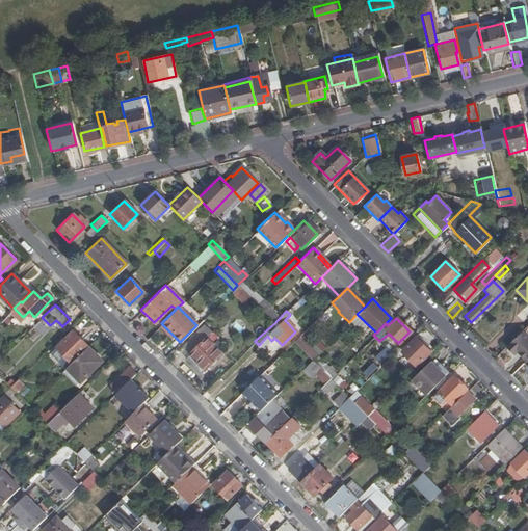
[(174,336),(161,323),(159,325),(172,338),(174,336)]
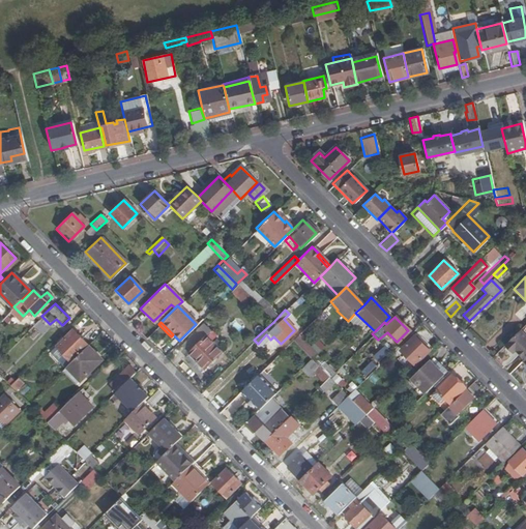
[(525,354),(525,336),(519,329),(503,345),(509,352),(514,350),(522,359),(525,354)]
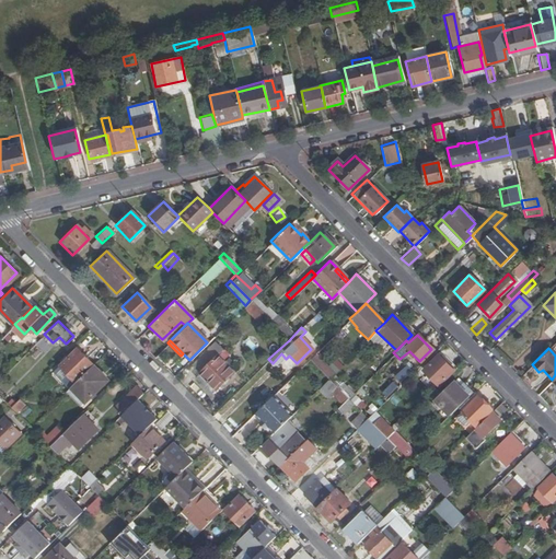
[(82,373),(83,374),(92,365),(76,349),(58,367),(73,381),(82,373)]
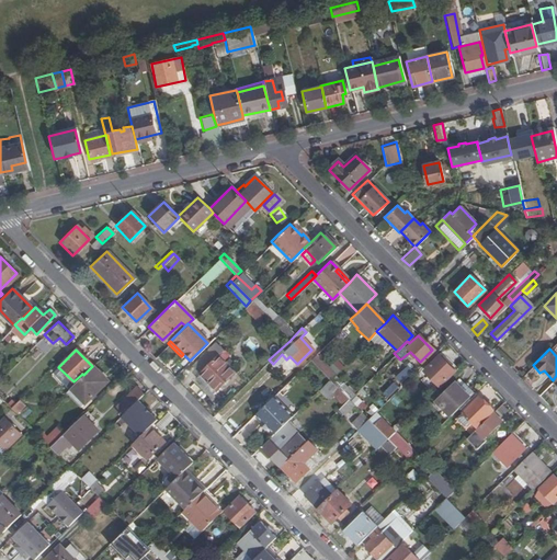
[(232,372),(211,350),(192,368),(214,390),(232,372)]
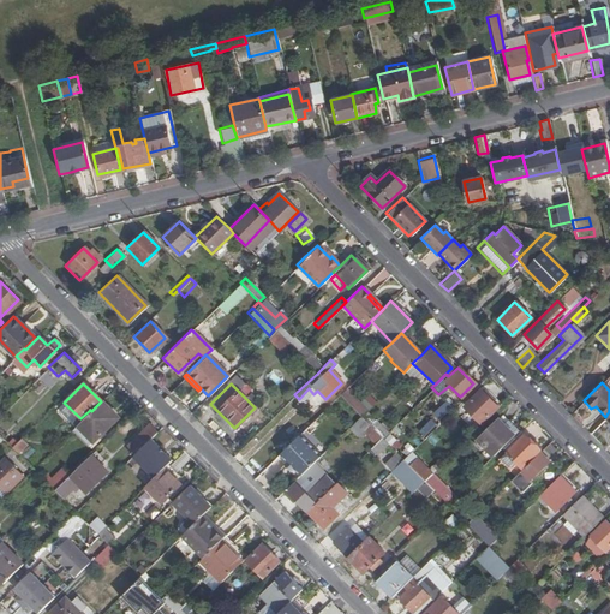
[(375,401),(368,391),(359,397),(351,385),(341,392),(357,415),(375,401)]
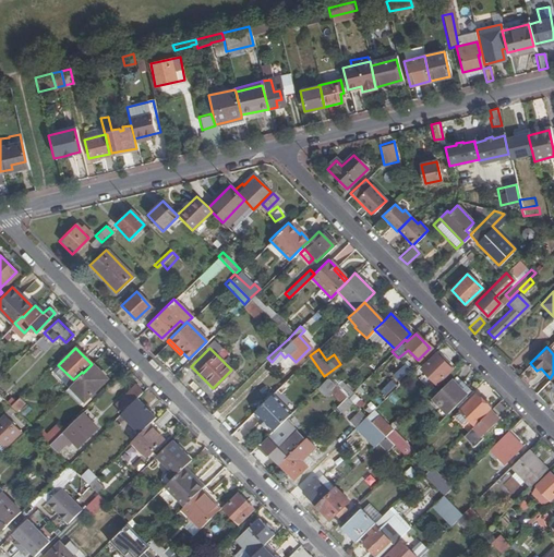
[(435,353),(420,368),(435,384),(452,368),(435,353)]
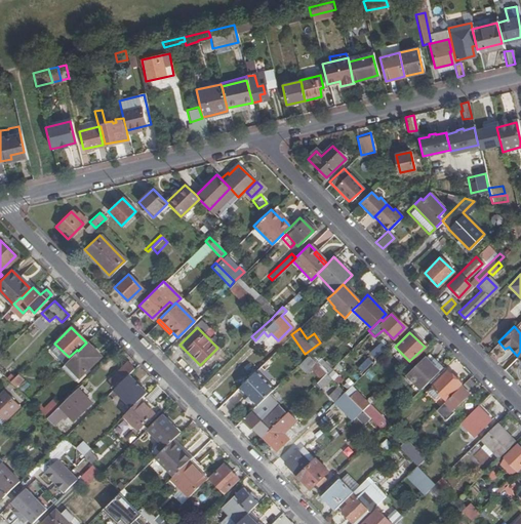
[(373,356),(385,347),(379,341),(368,351),(373,356)]
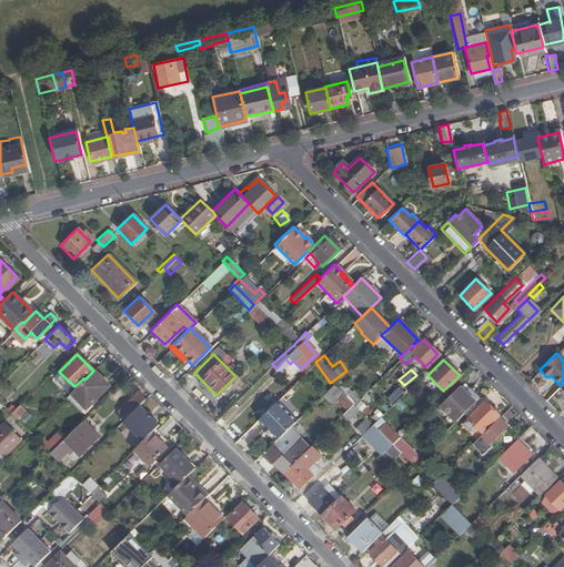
[(108,385),(93,371),(84,380),(70,393),(84,407),(108,385)]
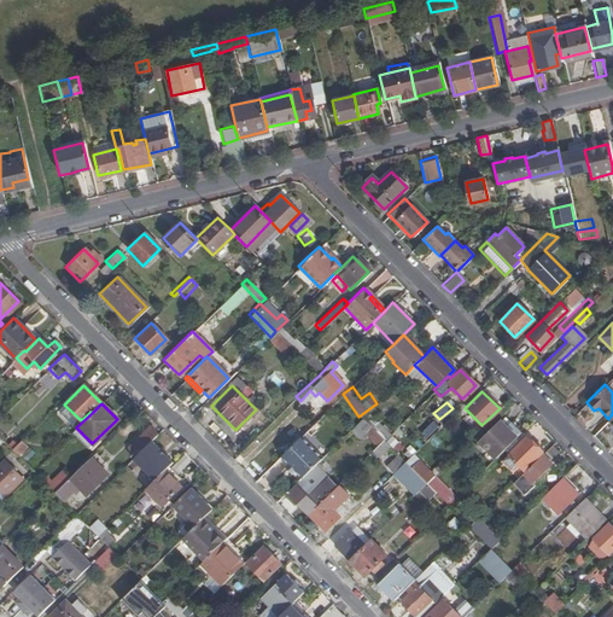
[(367,438),(375,447),(383,440),(361,418),(356,423),(369,437),(367,438)]
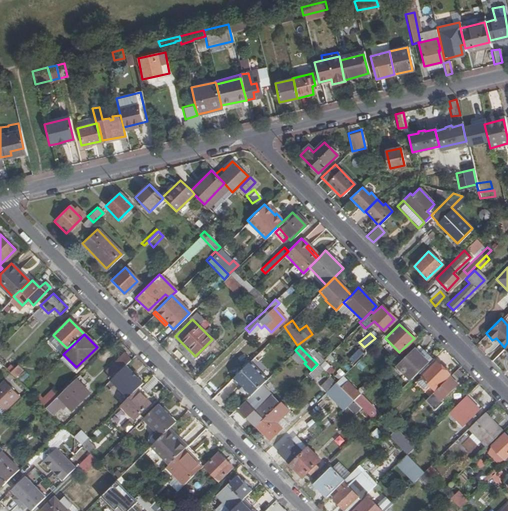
[(390,374),(402,386),(427,361),(418,352),(414,348),(397,365),(398,366),(390,374)]
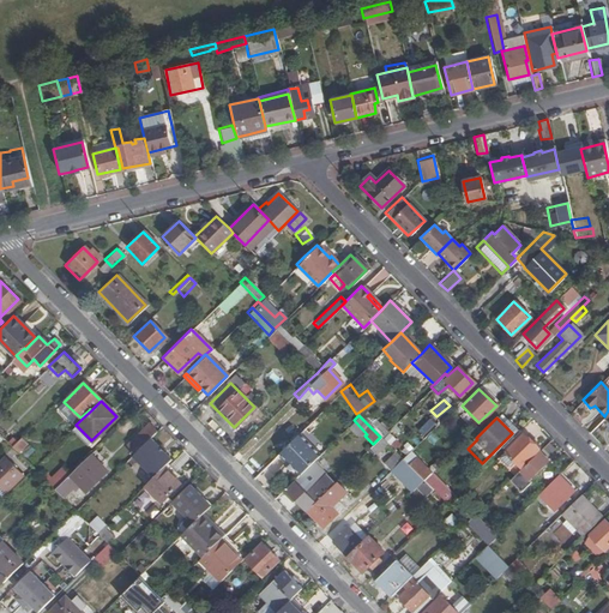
[(504,420),(501,422),(512,433),(516,431),(504,420)]
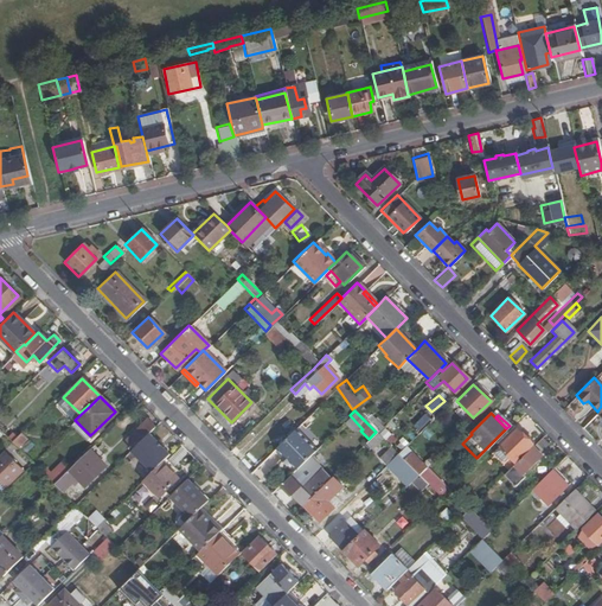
[(125,441),(132,448),(148,433),(152,428),(154,427),(146,419),(125,441)]
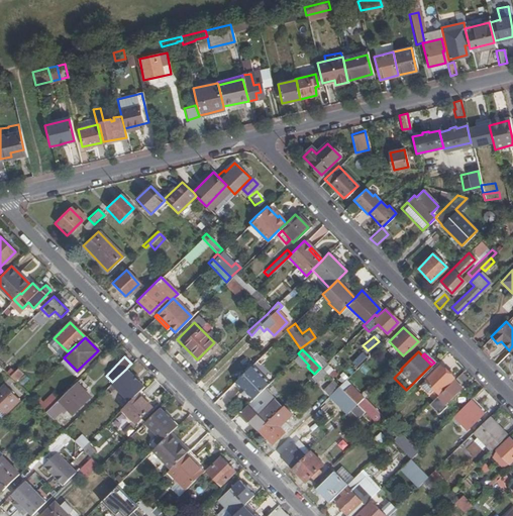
[(250,365),(233,381),(239,387),(245,393),(251,399),(263,389),(269,383),(250,365)]
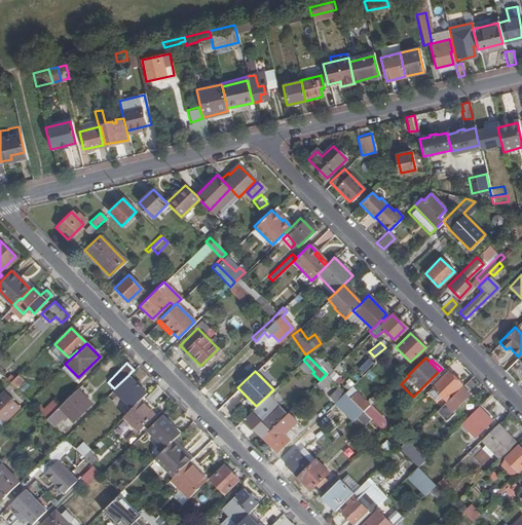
[(459,384),(447,372),(440,378),(432,386),(439,395),(444,400),(459,384)]
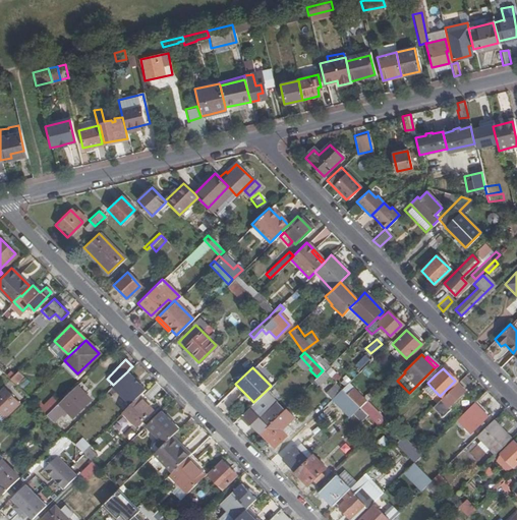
[(320,385),(328,377),(323,370),(317,377),(314,379),(320,385)]
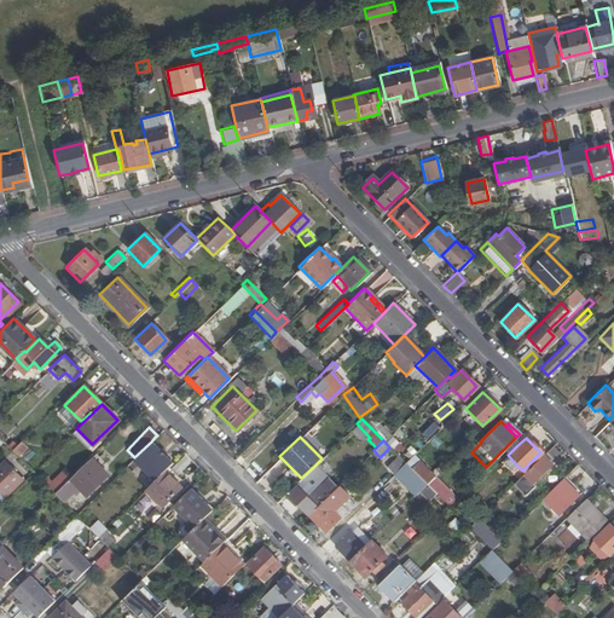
[(25,448),(19,442),(10,450),(16,457),(25,448)]
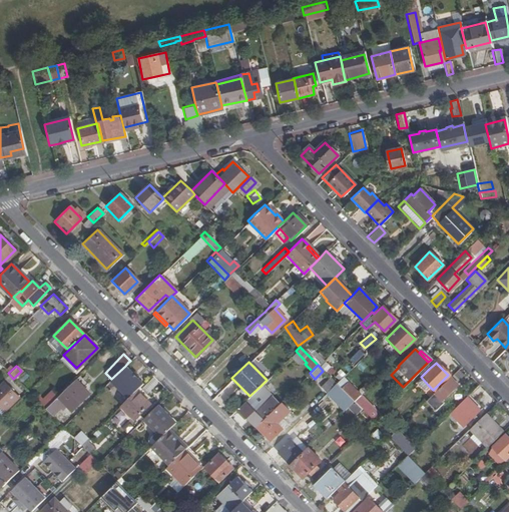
[(111,379),(110,380),(127,398),(135,390),(142,384),(135,376),(131,373),(125,366),(111,379)]
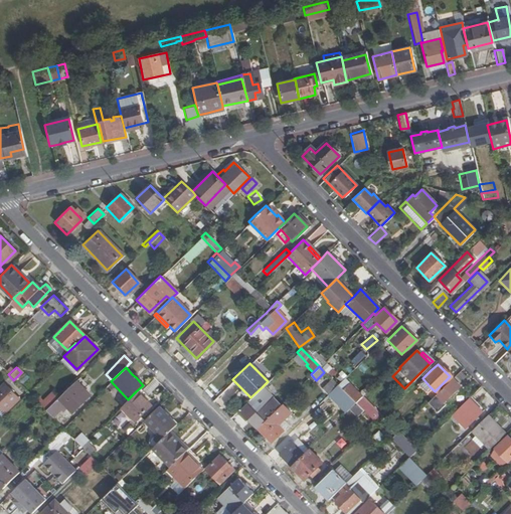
[(419,375),(422,378),(431,370),(428,367),(419,375)]
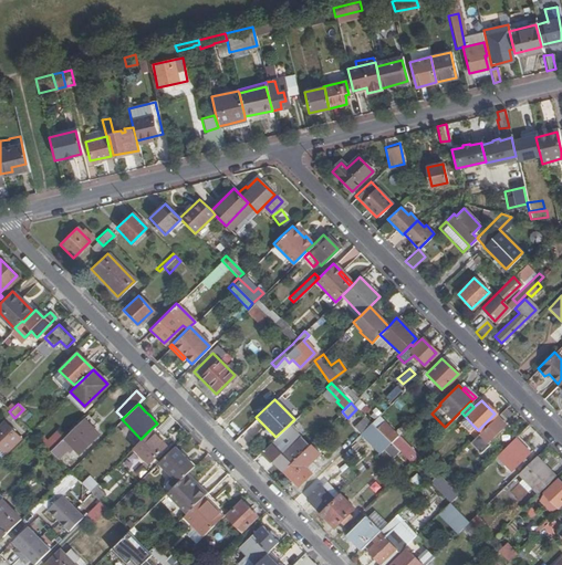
[(472,425),(465,416),(459,420),(466,428),(469,428),(472,425)]
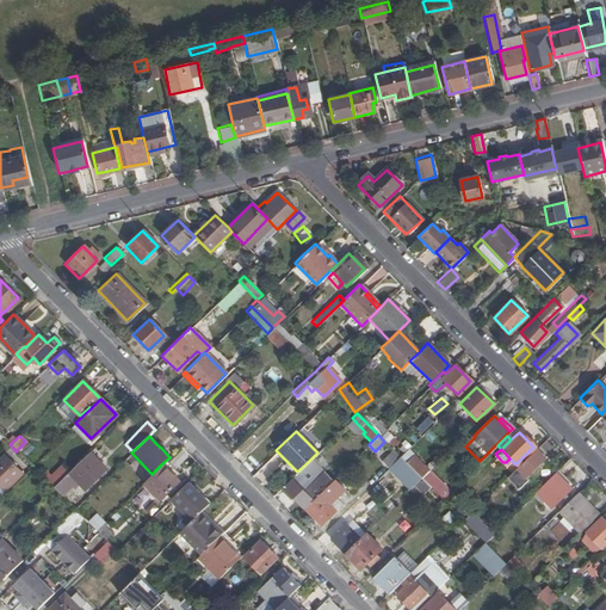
[(543,458),(533,449),(506,478),(517,490),(526,479),(524,476),(543,458)]
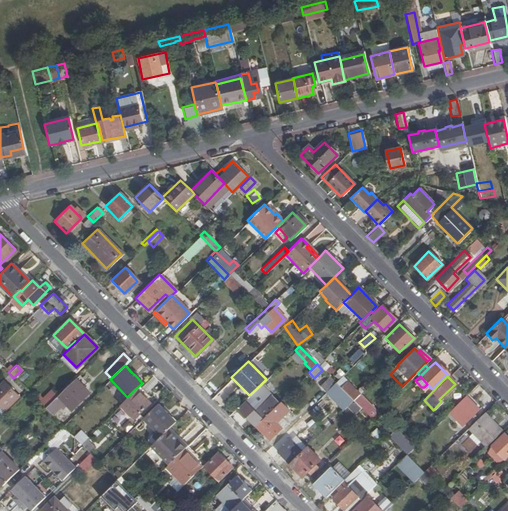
[(319,386),(324,391),(334,382),(328,377),(319,386)]
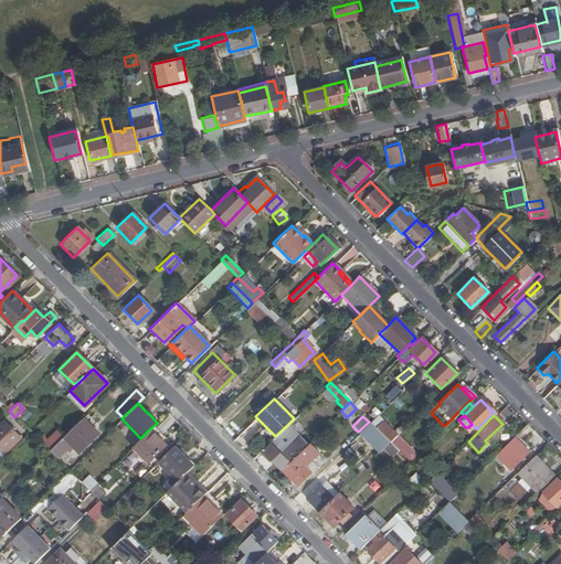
[(96,434),(82,418),(55,444),(49,450),(55,458),(69,445),(77,454),(96,434)]
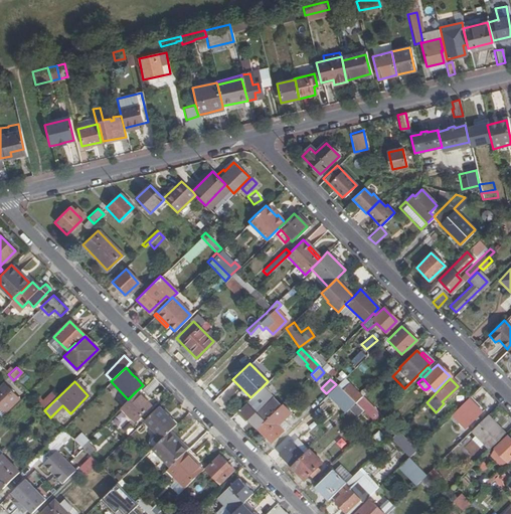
[(347,382),(340,388),(354,402),(361,395),(347,382)]
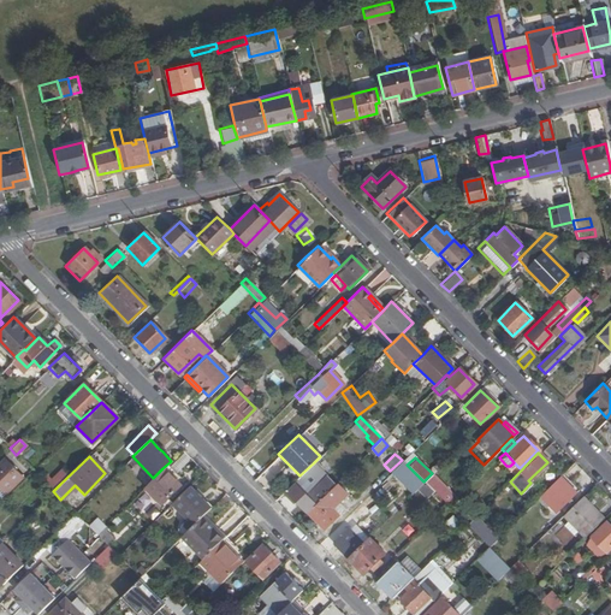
[(21,475),(5,459),(0,462),(0,486),(5,492),(21,475)]
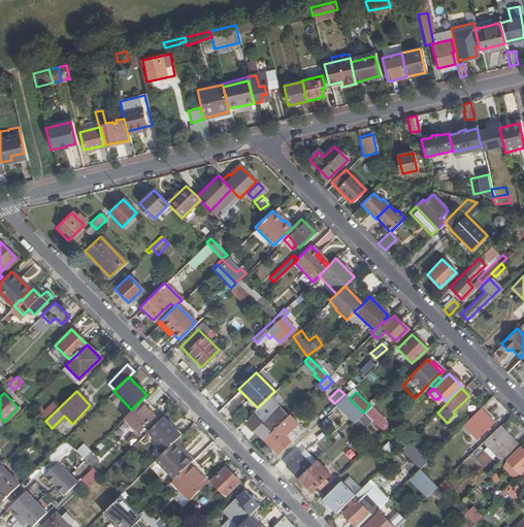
[(262,439),(286,416),(279,407),(268,397),(257,407),(252,414),(242,422),(250,430),(252,428),(262,439)]
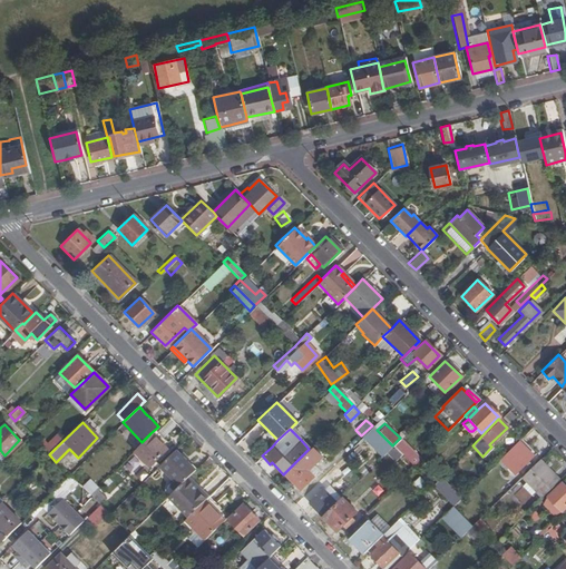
[(166,449),(150,433),(142,442),(133,451),(148,467),(166,449)]
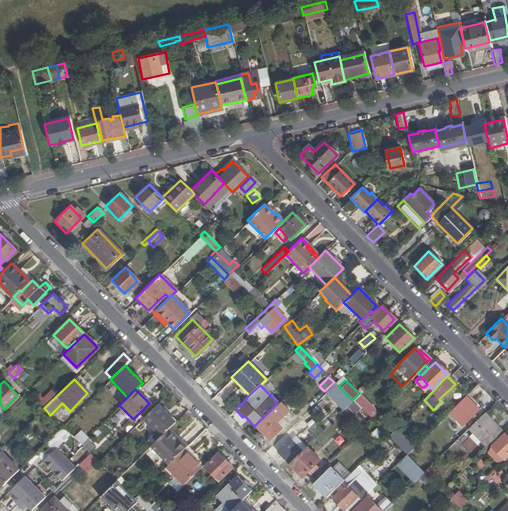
[(377,411),(359,393),(352,400),(369,418),(377,411)]
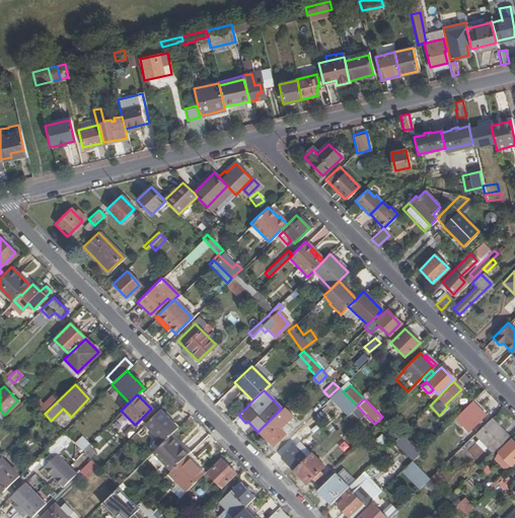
[(45,401),(39,408),(45,414),(51,408),(45,401)]
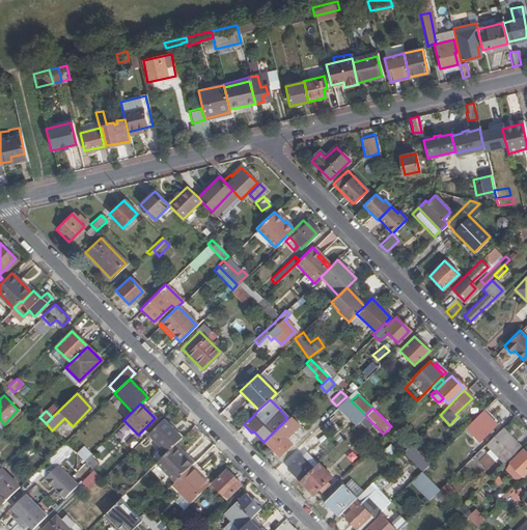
[(494,424),(480,411),(466,425),(478,440),(494,424)]
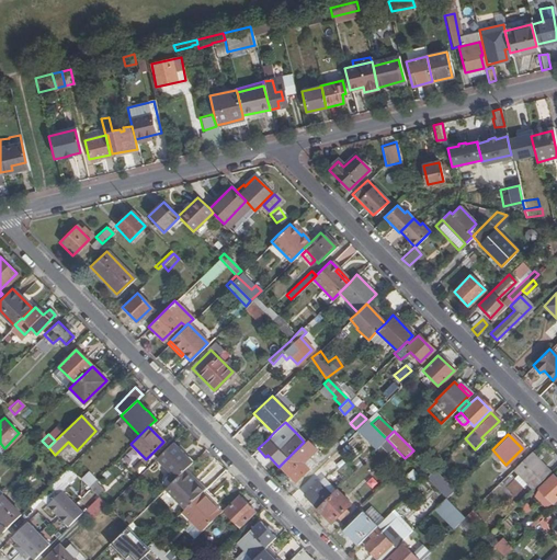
[(305,441),(304,442),(279,467),(294,481),(306,469),(300,464),(314,449),(305,441)]
